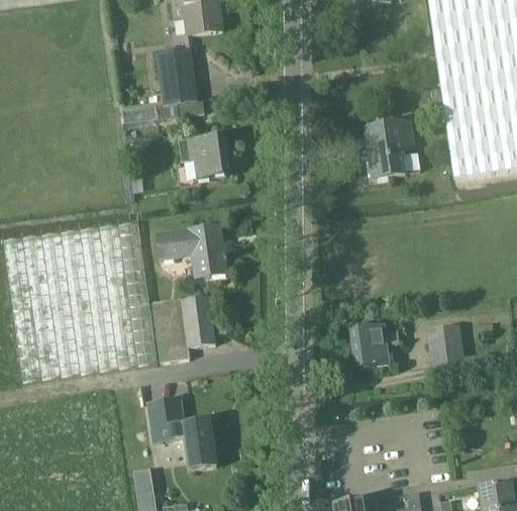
[(223,29),(220,0),(171,0),(173,19),(184,18),(186,33),(223,29)]
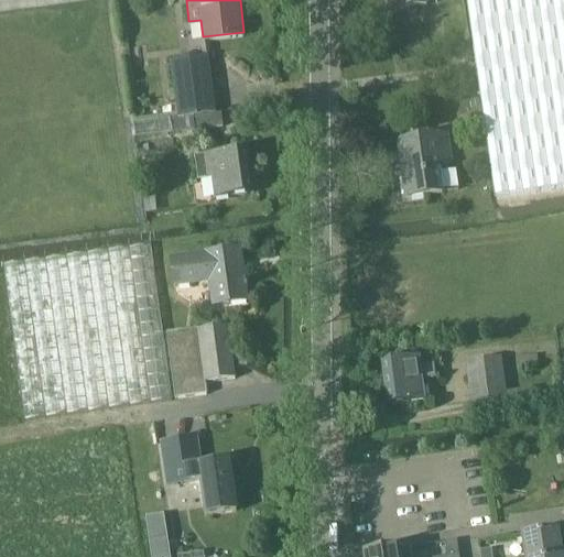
[(467,0),(468,3),(472,32),(485,120),(496,193),(563,183),(563,0),(467,0)]
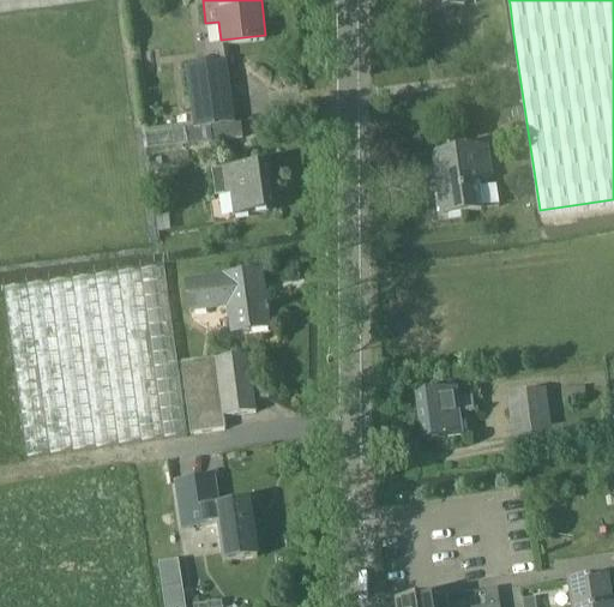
[(194,122),(234,116),(226,53),(186,59),(194,122)]
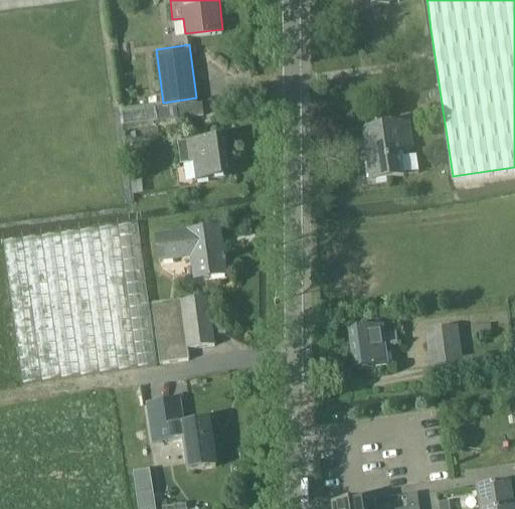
[(419,114),(440,112),(437,87),(416,90),(419,114)]
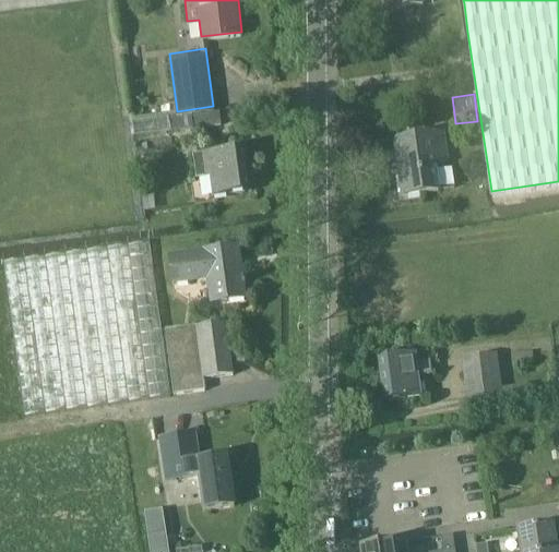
[(177,111),(170,112),(173,126),(222,119),(219,106),(213,106),(177,111)]
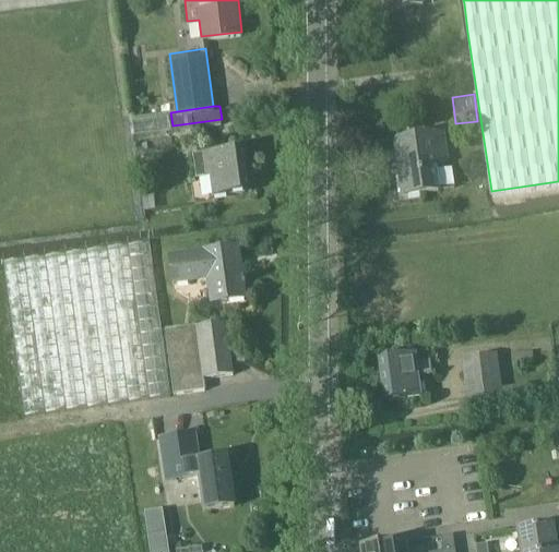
[(433,157),(448,155),(443,126),(393,133),(402,190),(438,186),(433,157)]
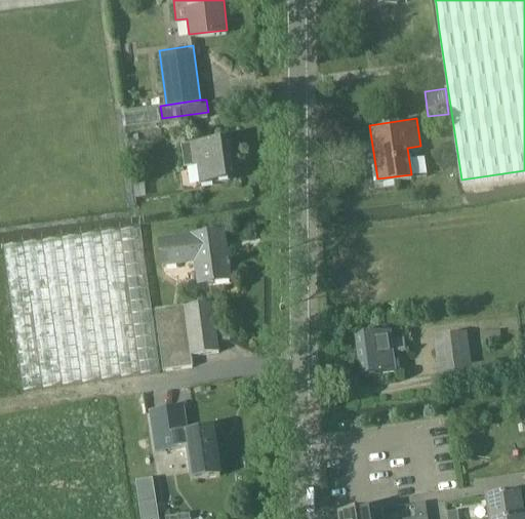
[(224,133),(182,140),(185,162),(197,160),(200,180),(230,175),(224,133)]
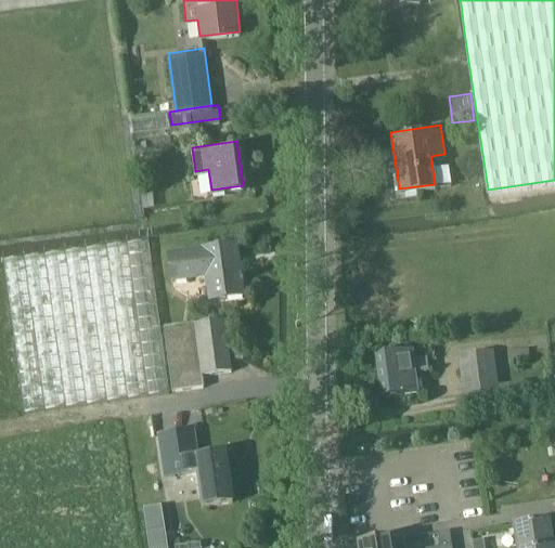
[(147,236),(3,256),(3,259),(24,408),(172,388),(204,383),(202,373),(232,368),(230,356),(224,316),(195,320),(196,320),(164,324),(160,323),(147,236)]
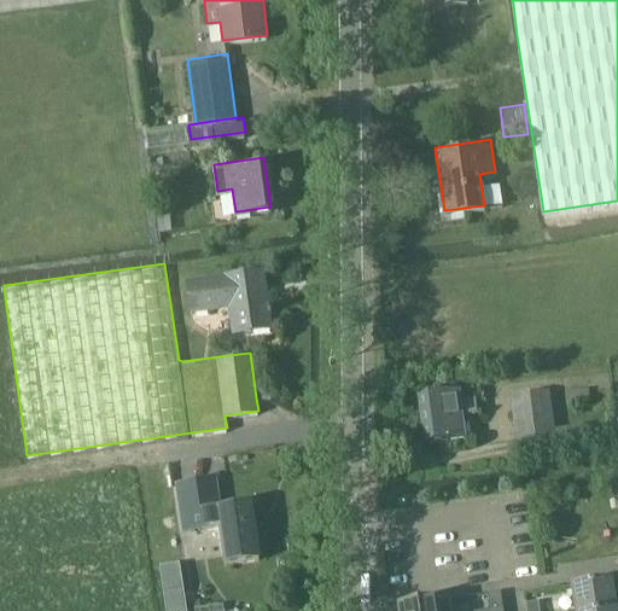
[(233,330),(272,324),(263,266),(186,277),(191,308),(229,303),(233,330)]
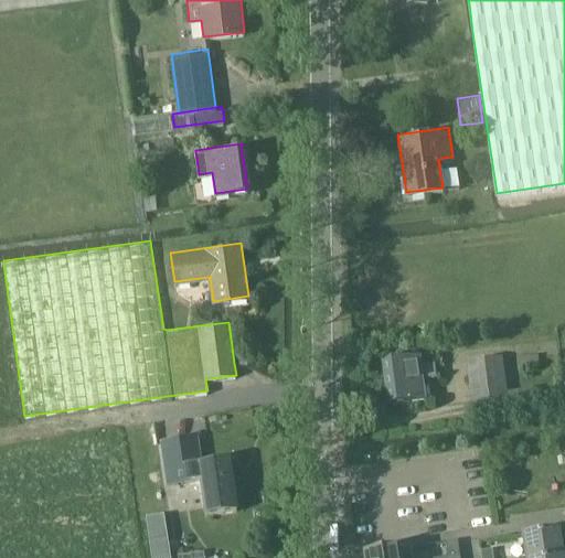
[(423,374),(437,372),(435,358),(422,361),(420,352),(387,356),(393,399),(426,395),(423,374)]
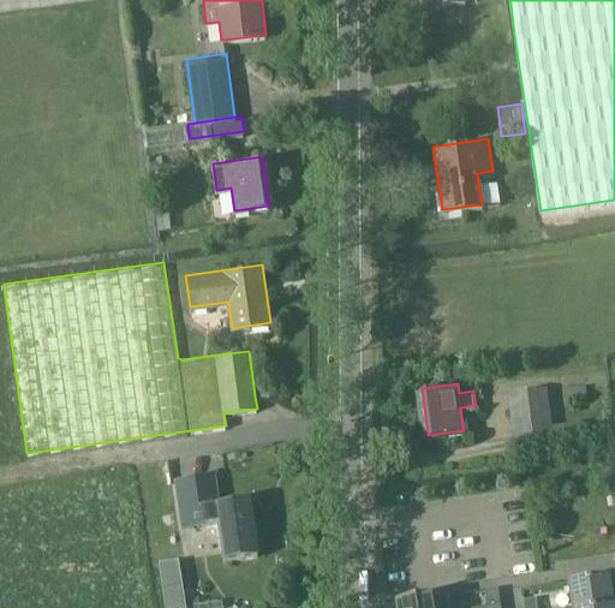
[(515,447),(555,442),(551,422),(547,383),(508,388),(515,447)]
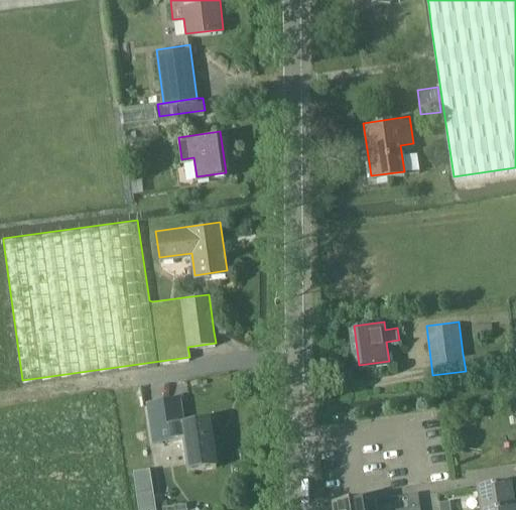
[(178,395),(146,400),(153,440),(182,436),(185,455),(188,470),(217,466),(215,450),(209,417),(182,422),(178,395)]
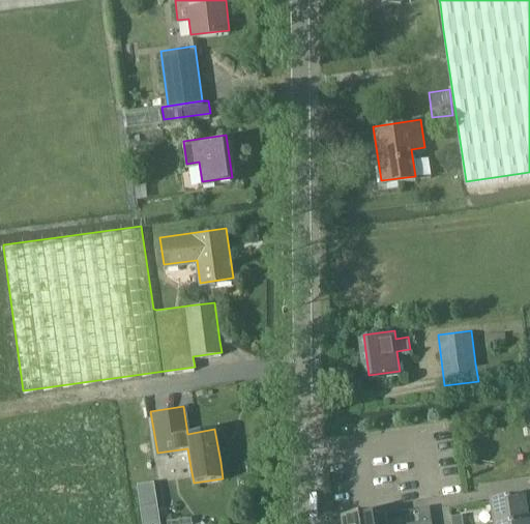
[(524,491),(490,496),(493,521),(528,515),(524,491)]
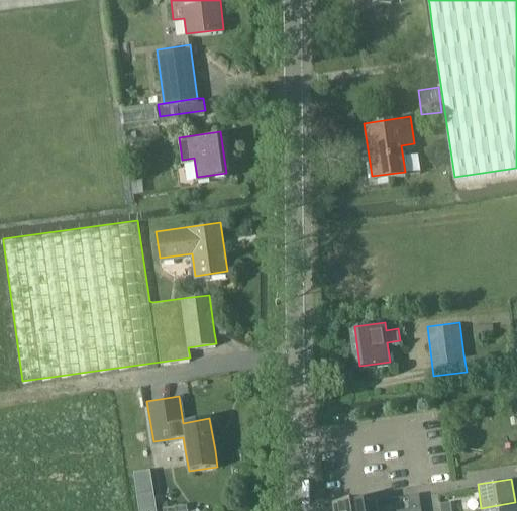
[(409,503),(396,505),(397,510),(420,510),(418,488),(407,490),(409,503)]
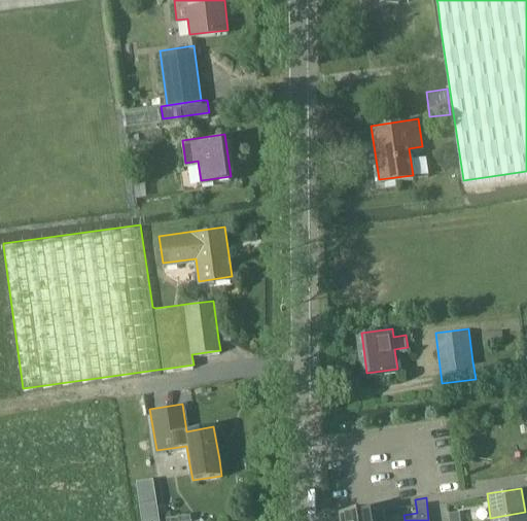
[(159,520),(156,500),(140,504),(142,520),(159,520)]
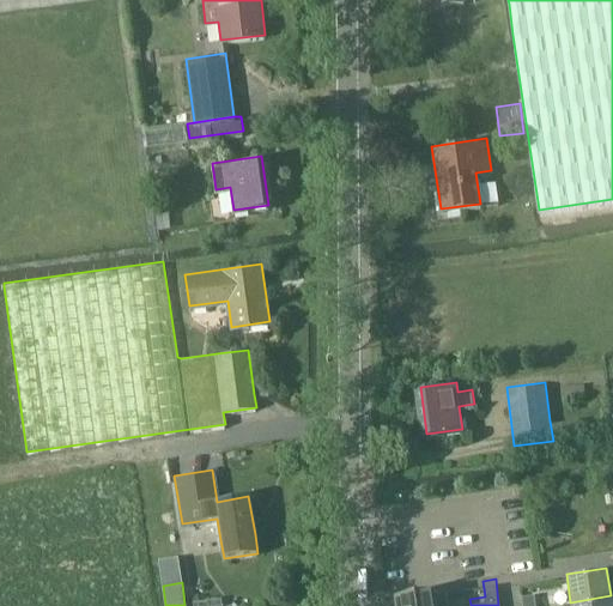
[(434,588),(394,594),(395,605),(441,605),(442,605),(437,605),(434,588)]
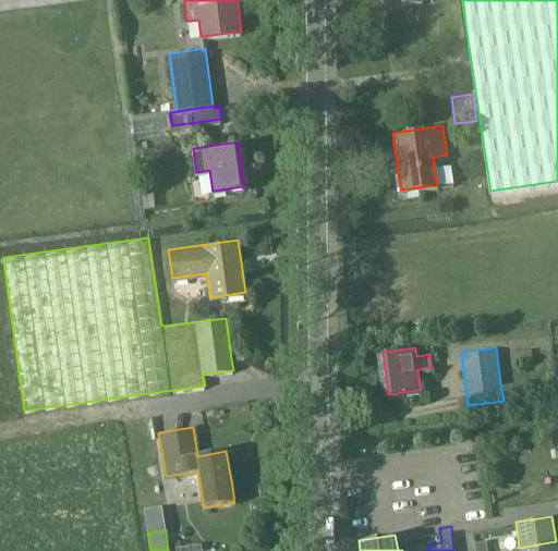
[(474,538),(475,550),(486,550),(484,536),(474,538)]
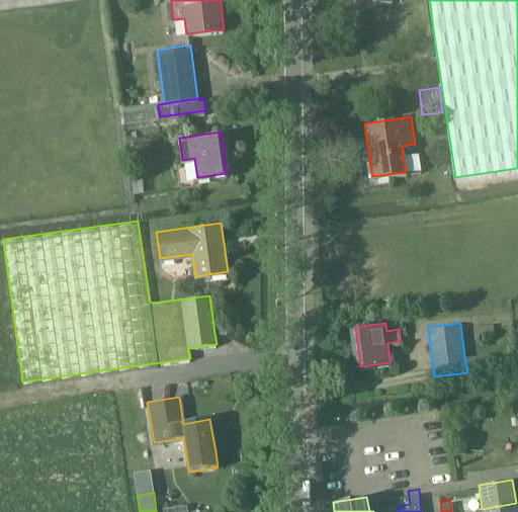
[(189,511),(188,503),(165,506),(165,511),(189,511)]
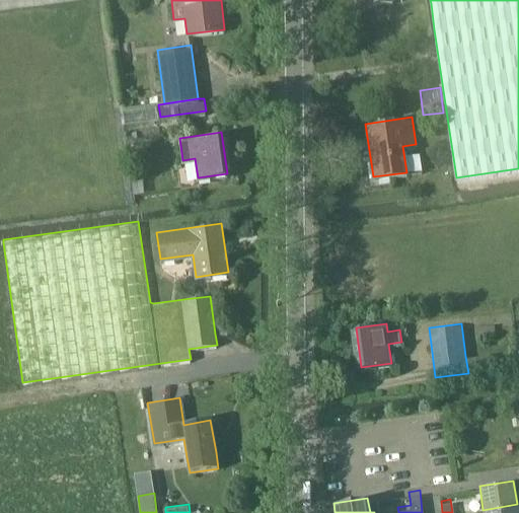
[(517,512),(517,504),(483,510),(483,512),(517,512)]
